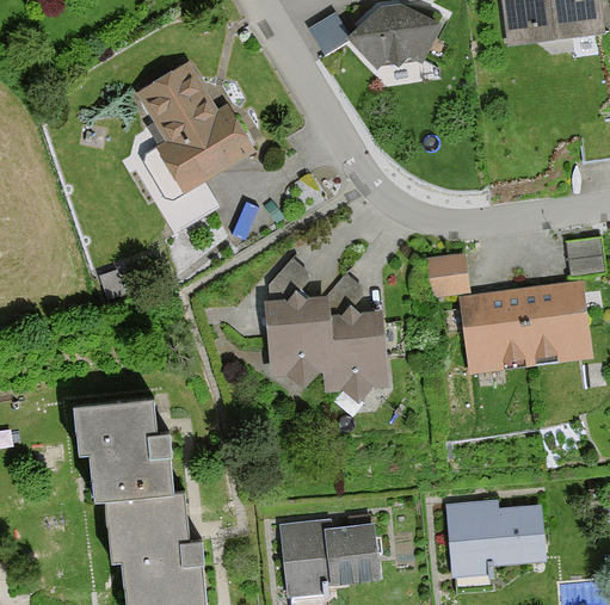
[(607,29),(603,0),(505,0),(510,42),(607,29)]
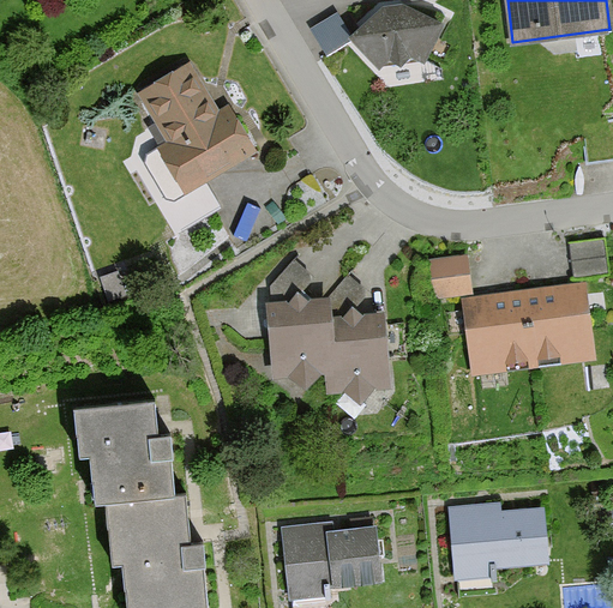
[(448,25),(398,5),(384,6),(350,40),(384,68),(394,61),(404,67),(414,60),(426,65),(448,25)]
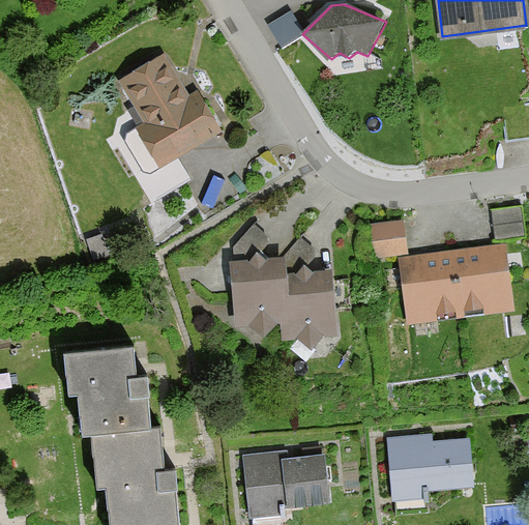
[(189,95),(163,53),(117,82),(143,122),(138,126),(164,167),(224,128),(199,89),(189,95)]
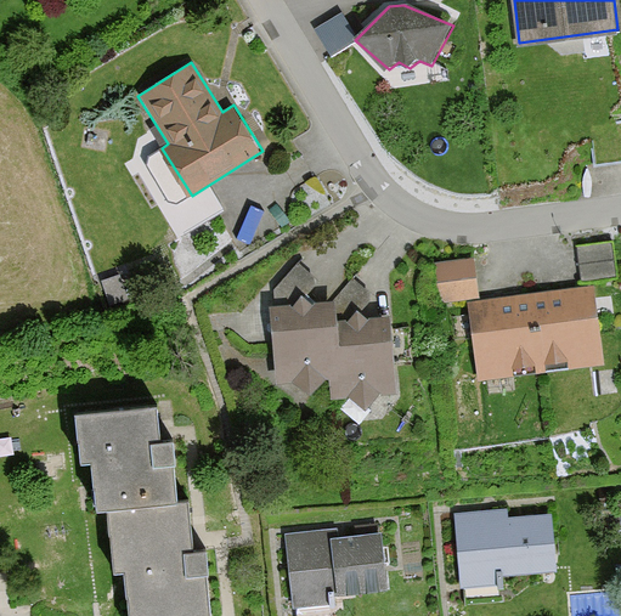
[(614,241),(577,244),(580,278),(616,276),(614,241)]
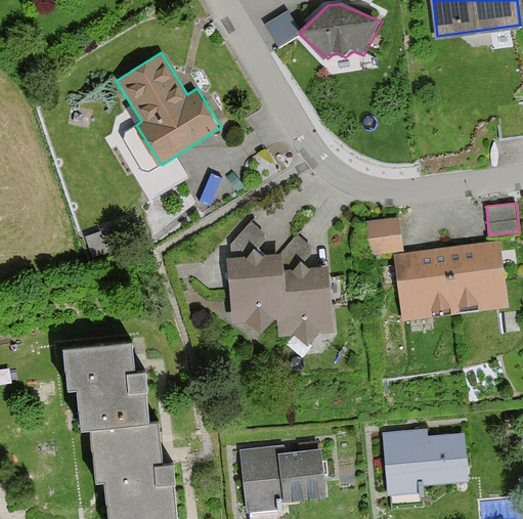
[(402,250),(398,216),(364,219),(368,254),(402,250)]
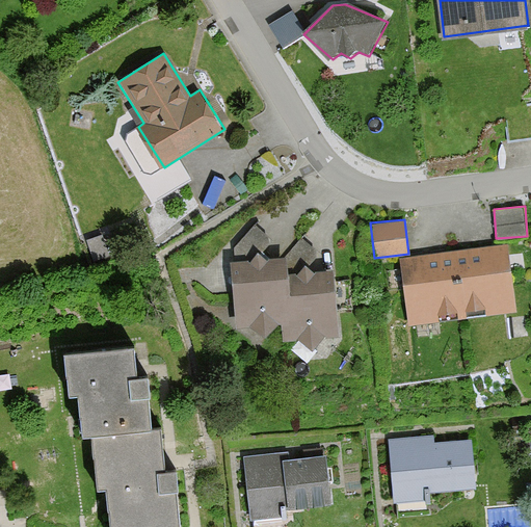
[(318,272),(310,265),(318,251),(300,238),(279,259),(272,260),(261,254),(261,252),(273,240),(256,225),(234,247),(235,261),(234,261),(237,328),(256,327),(269,336),(282,325),(286,325),(286,340),(304,339),(316,349),(328,337),(343,337),(339,271),(318,272)]
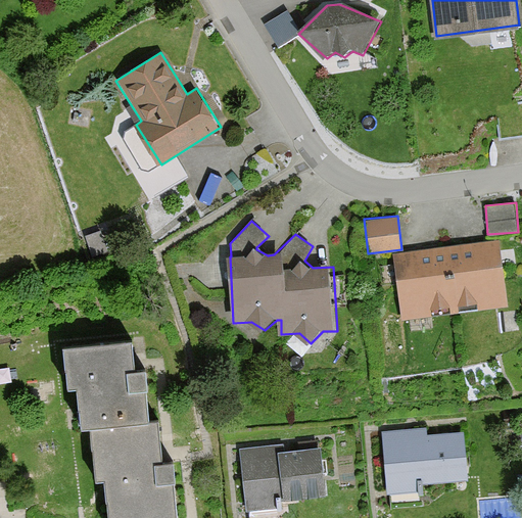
[(511,307),(502,239),(393,253),(402,321),(511,307)]
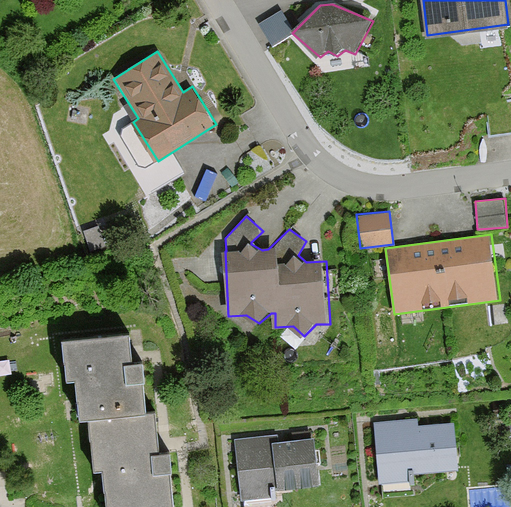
[(128,357),(124,327),(55,335),(60,378),(72,377),(77,417),(84,416),(90,468),(101,467),(105,506),(174,506),(170,469),(172,469),(169,447),(156,448),(151,407),(144,408),(140,378),(143,377),(141,355),(128,357)]
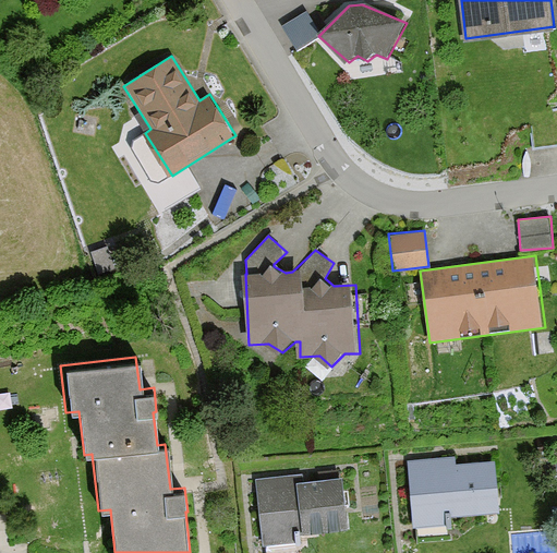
[(453,456),(407,459),(412,528),(455,525),(455,515),(498,512),(495,460),(455,463),(453,456)]
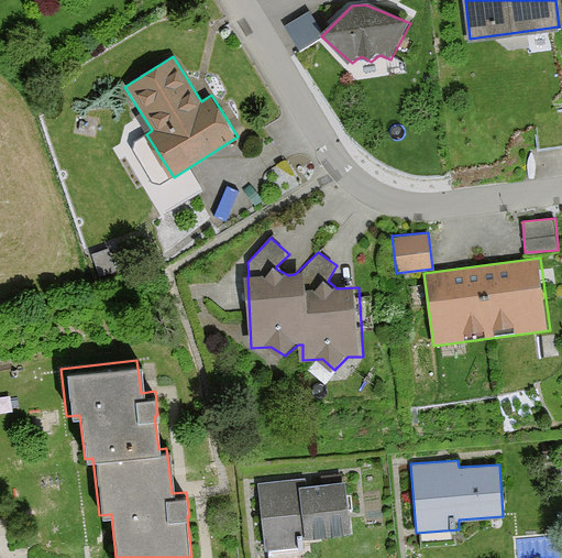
[(353,533),(349,481),(306,484),(305,478),(260,482),(265,549),(306,546),(306,537),(353,533)]
